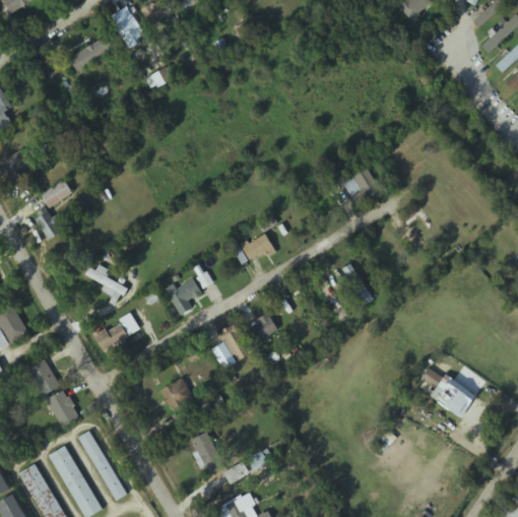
[(10,12),(30,0),(2,0),(10,12)]
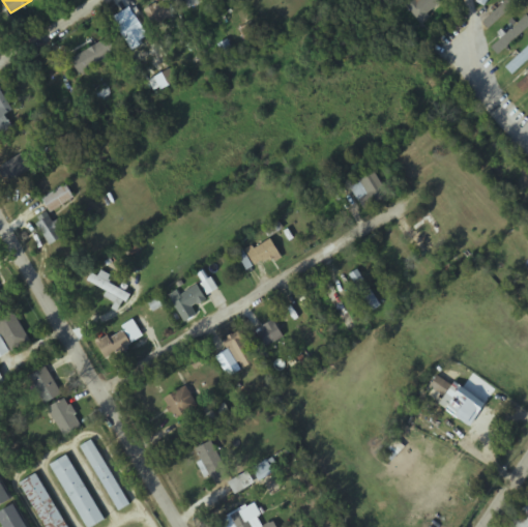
[(144,6),(150,24),(170,18),(164,0),(144,6)]
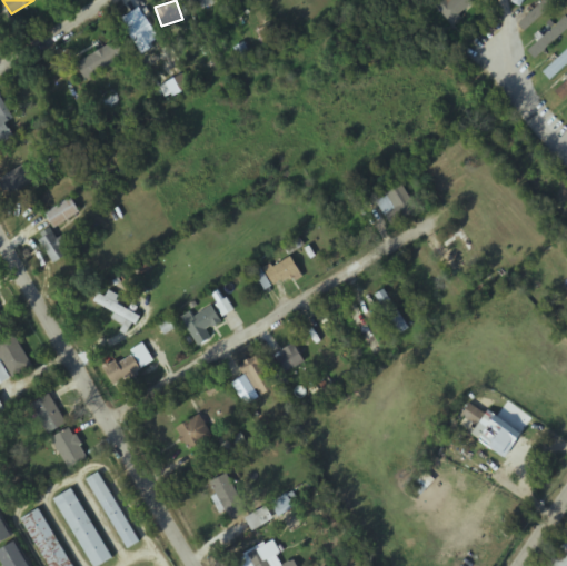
[(187,0),(195,11),(211,0),(187,0)]
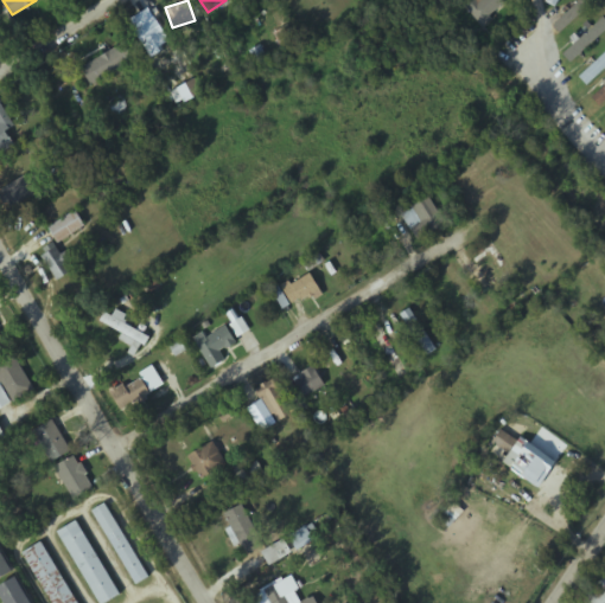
[(484,26),(508,1),(507,0),(465,0),(462,4),(484,26)]
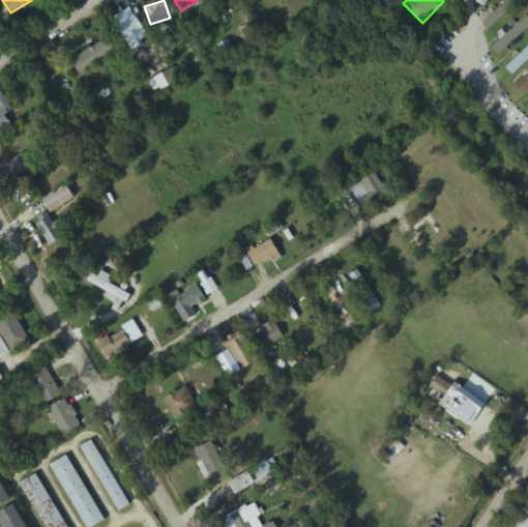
[(527,23),(527,11),(526,10),(505,37),(511,44),(527,23)]
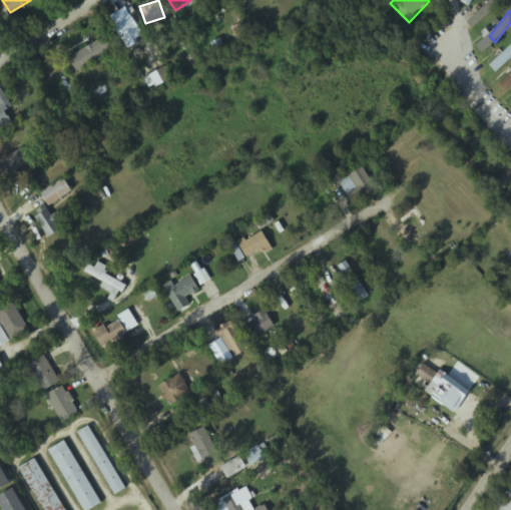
[(130,34),(132,39),(141,34),(131,14),(112,23),(121,38),(130,34)]
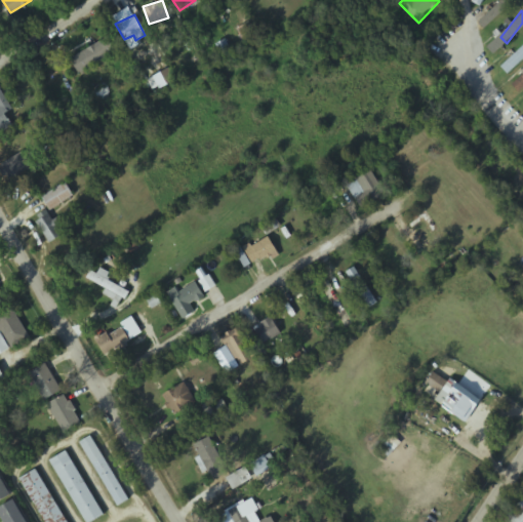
[(118,48),(109,33),(69,58),(78,74),(118,48)]
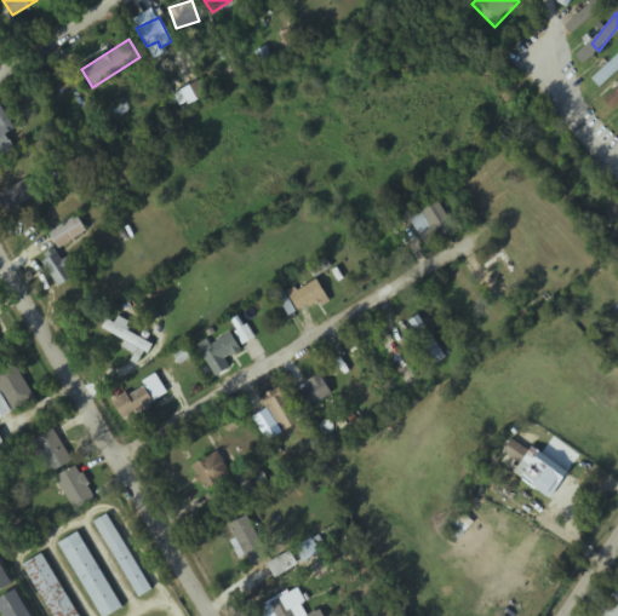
[(617,50),(590,78),(600,86),(617,68),(617,50)]
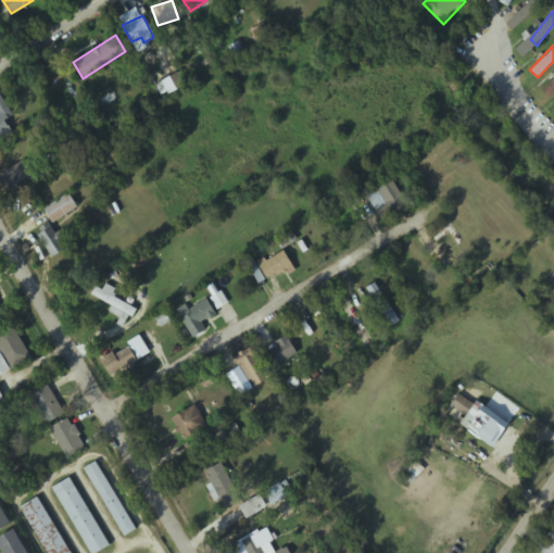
[(553,75),(541,88),(550,97),(553,92),(553,75)]
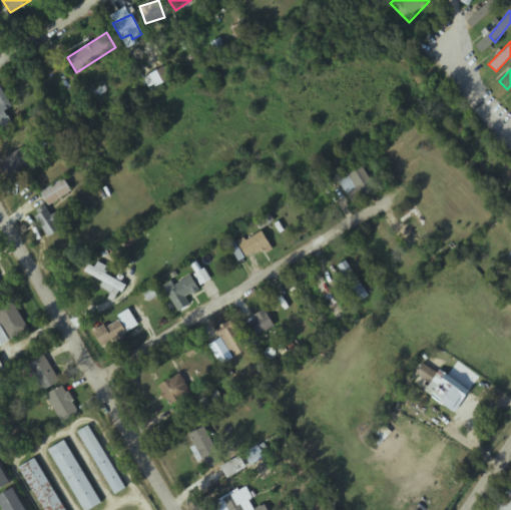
[(0,127),(11,121),(4,110),(11,106),(0,87),(0,127)]
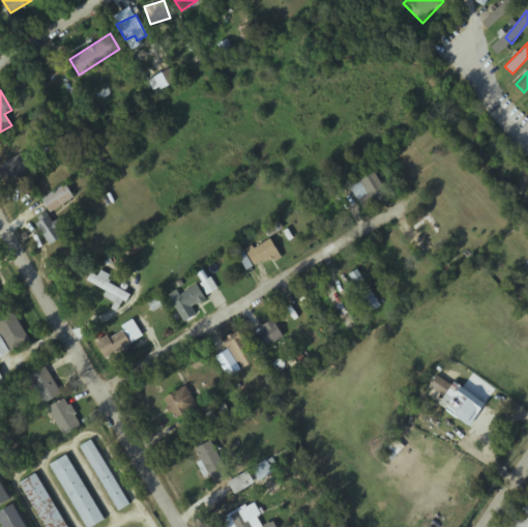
[(0,171),(7,183),(30,169),(20,153),(0,165),(0,171)]
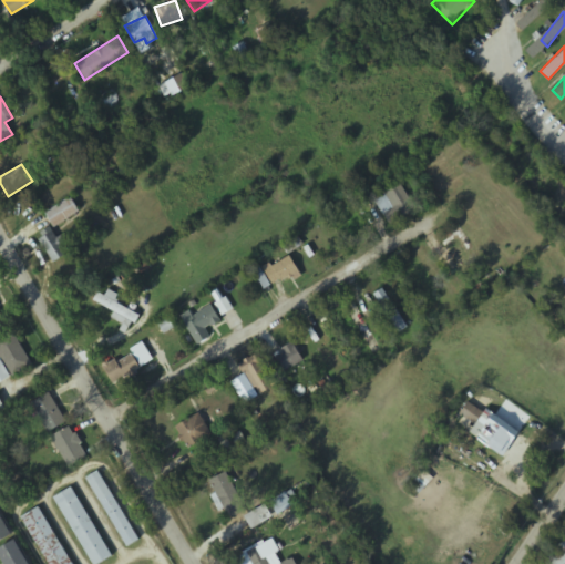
[(390,225),(417,208),(400,182),(373,200),(390,225)]
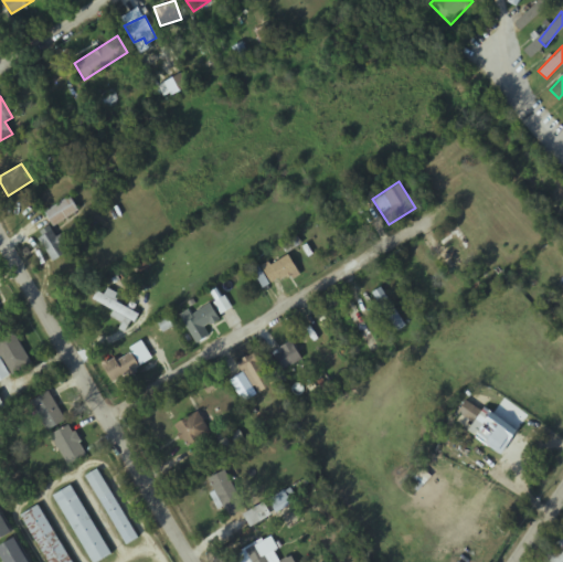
[(53,226),(78,210),(70,195),(43,211),(53,226)]
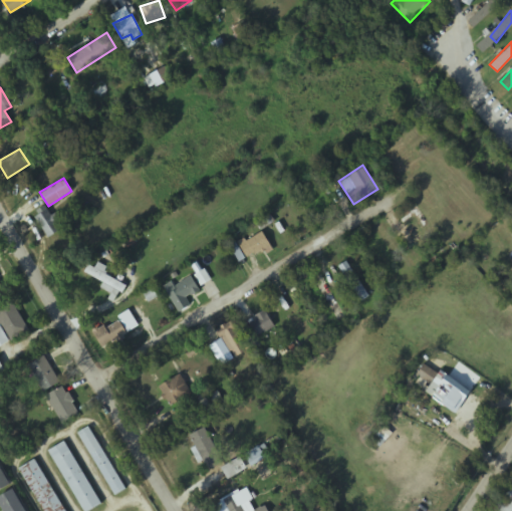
[(48,237),(60,229),(45,205),(32,213),(48,237)]
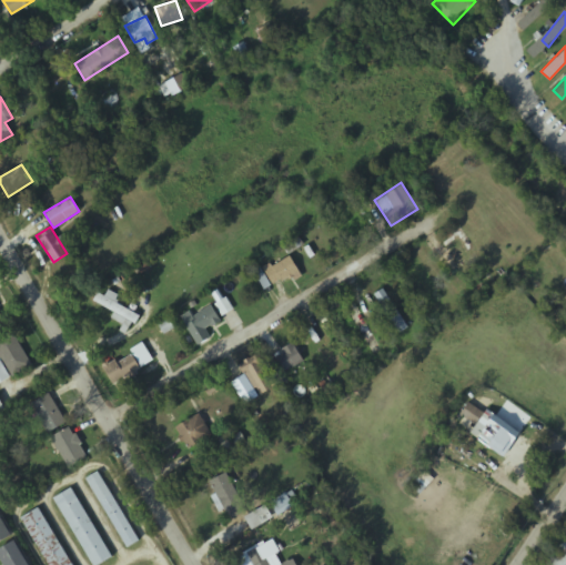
[(445,268),(473,245),(458,228),(440,242),(446,250),(436,258),(445,268)]
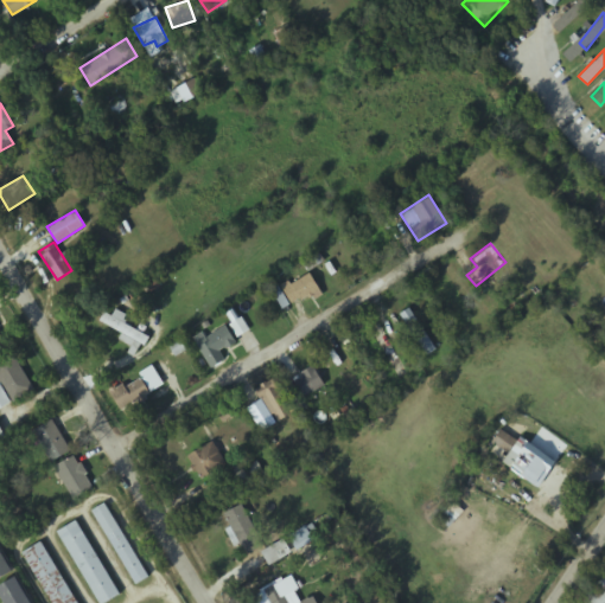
[(282,308),(318,288),(309,270),(273,290),(282,308)]
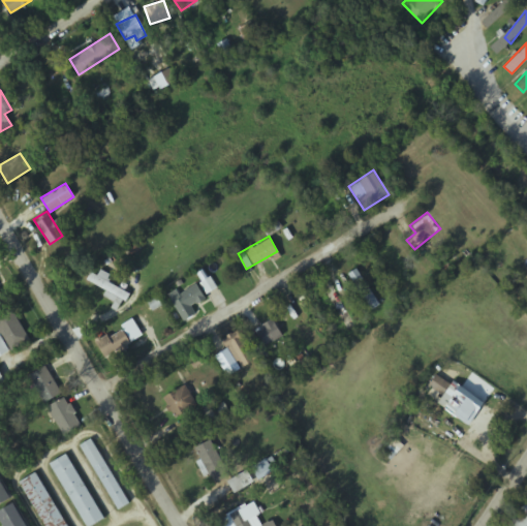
[(346,275),(371,309),(379,303),(354,269),(346,275)]
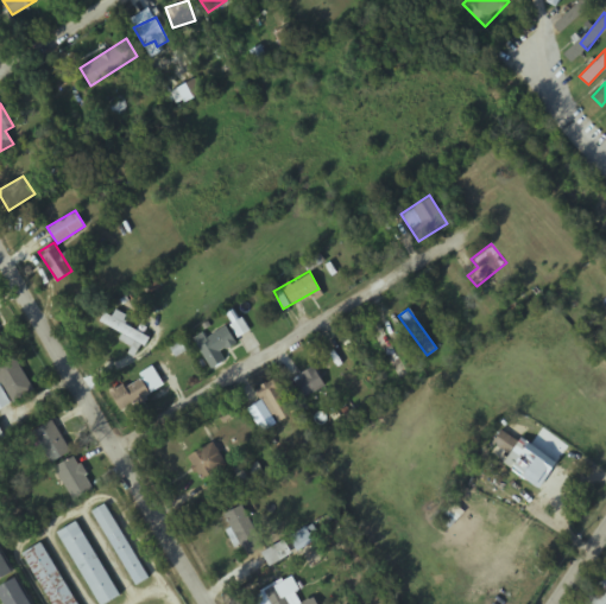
[(120,337),(137,350),(146,337),(113,312),(106,323),(122,334),(120,337)]
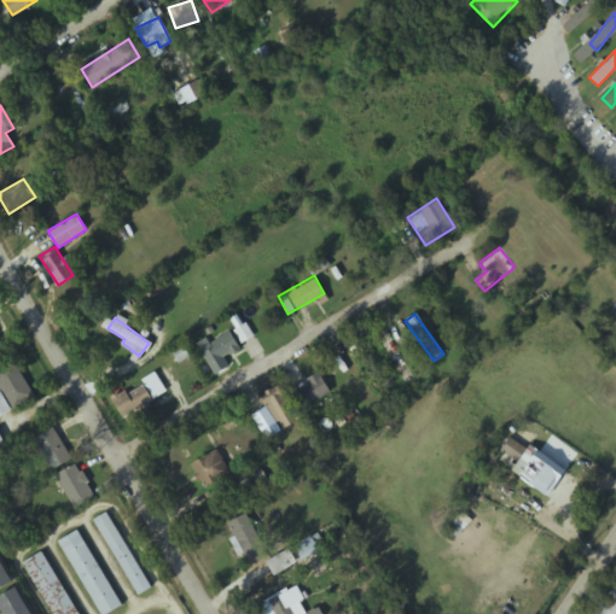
[(234,329),(240,340),(248,337),(240,326),(234,329)]
